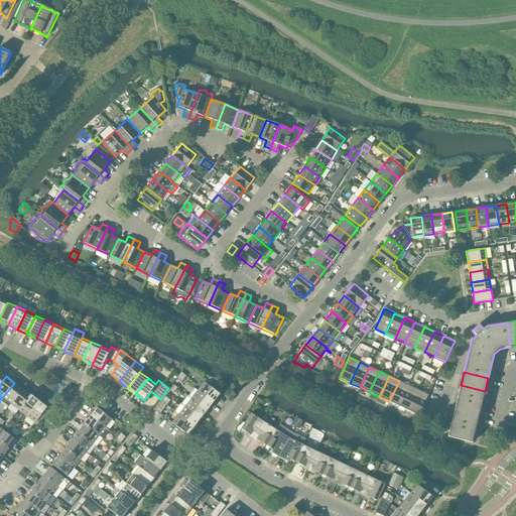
[(409,385),(399,381),(389,401),(399,406),(409,385)]
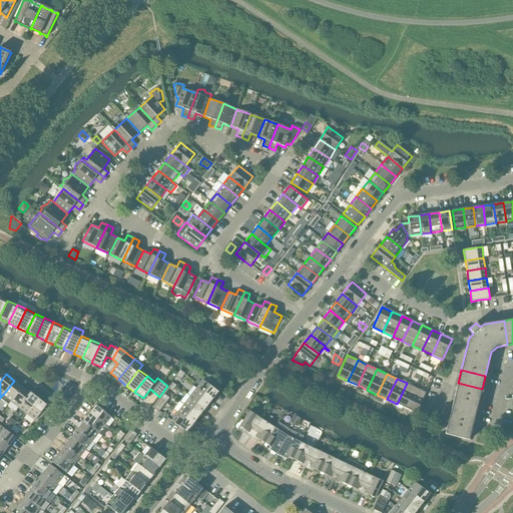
[(196,388),(212,401),(218,392),(213,388),(203,380),(196,388)]
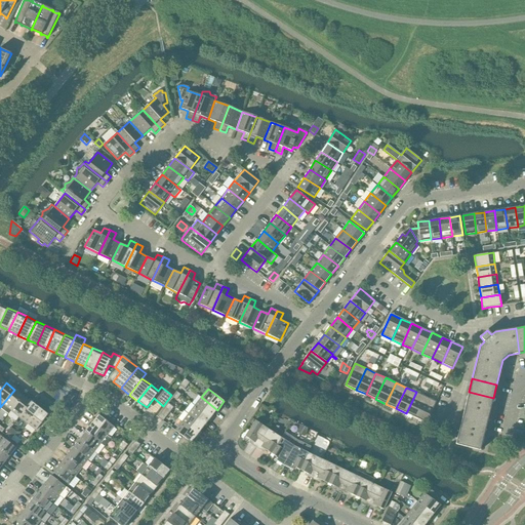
[(23,396),(14,390),(0,407),(0,408),(8,414),(11,411),(23,396)]
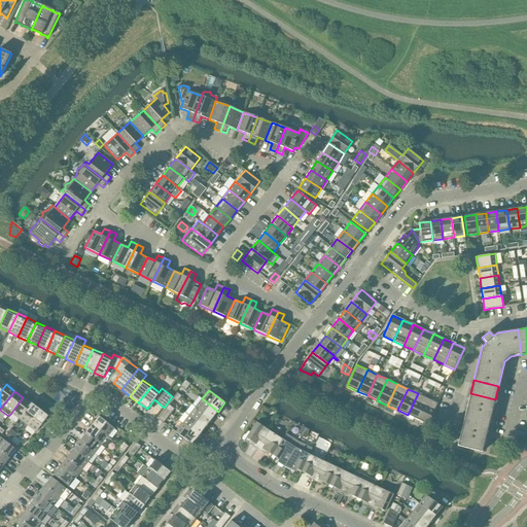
[(408,415),(412,417),(418,419),(427,398),(418,393),(408,415)]
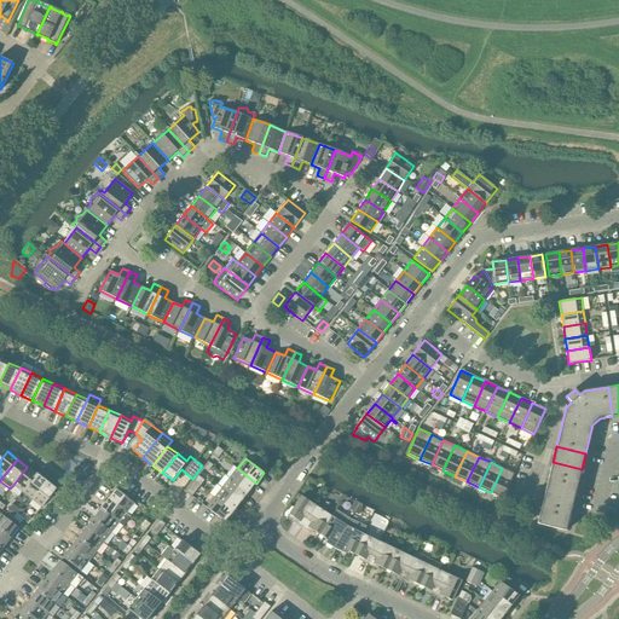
[(549,478),(578,485),(582,469),(553,462),(549,478)]
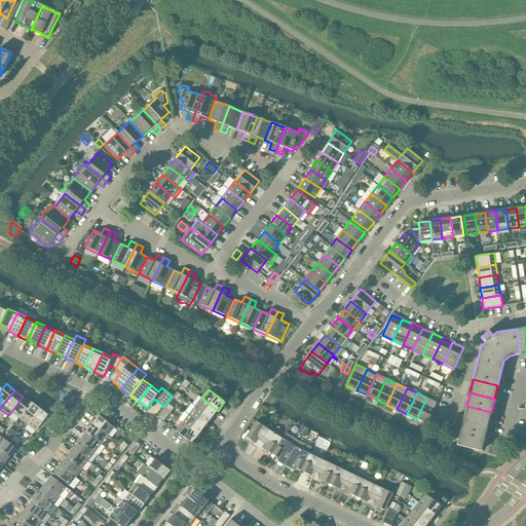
[(11,412),(20,418),(31,403),(23,397),(11,412)]
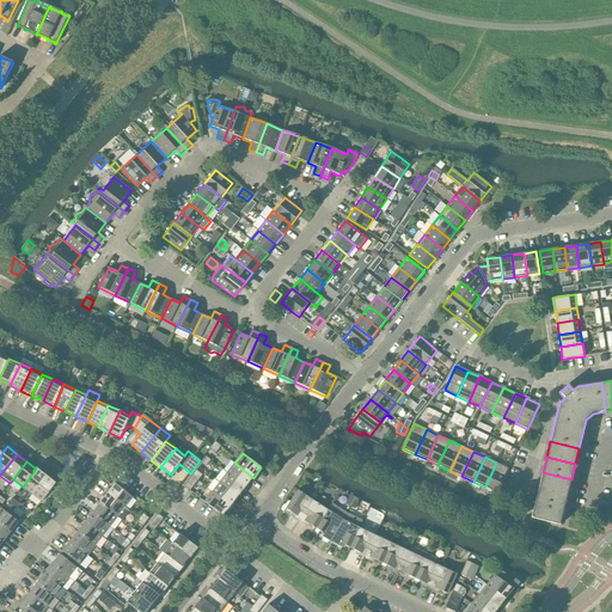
[(245,488),(254,478),(234,463),(227,473),(245,488)]
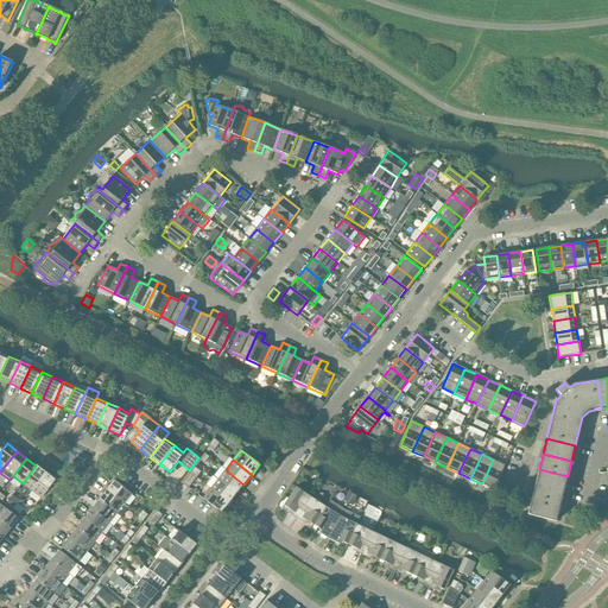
[(494,489),(506,466),(493,460),(482,483),(494,489)]
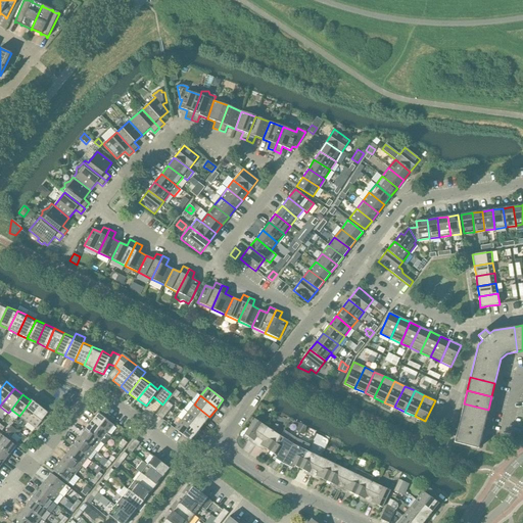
[(19,416),(28,422),(40,407),(37,403),(31,399),(31,400),(19,416)]
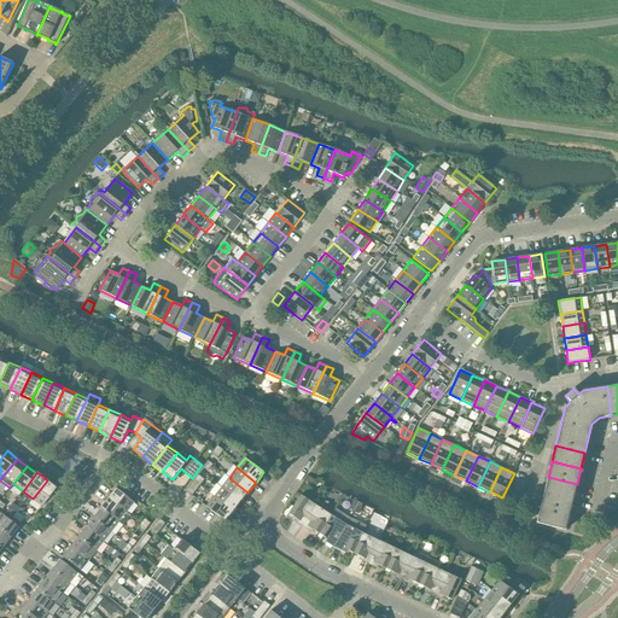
[(544,493),(572,500),(577,484),(548,477),(544,493)]
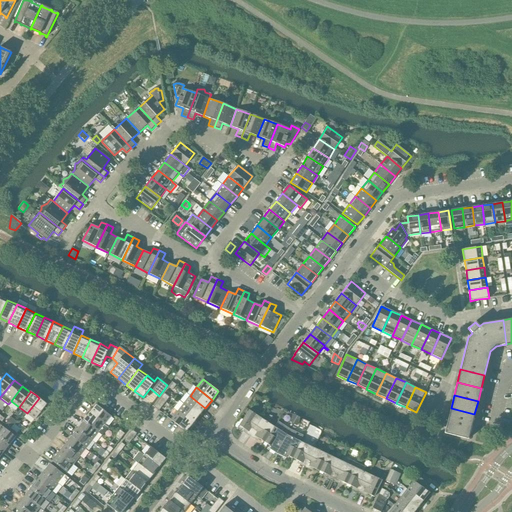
[(199,416),(205,408),(190,396),(184,404),(199,416)]
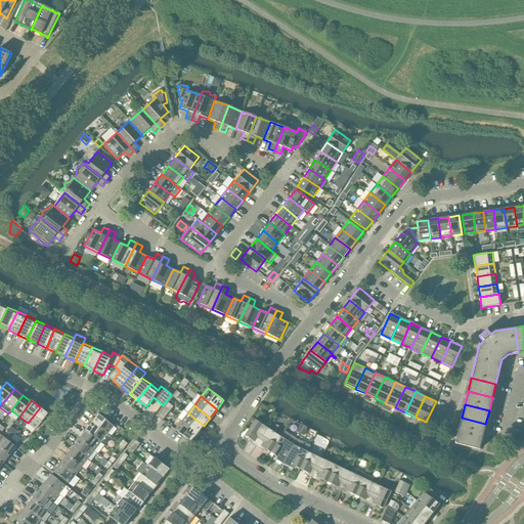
[(171,410),(166,406),(158,417),(163,421),(171,410)]
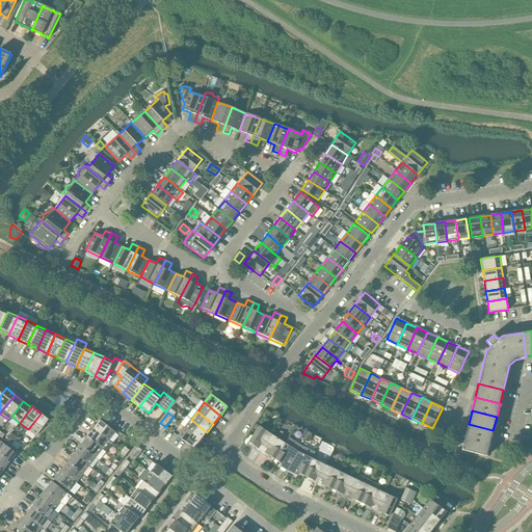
[(41,414),(28,429),(36,436),(49,420),(44,416),(41,414)]
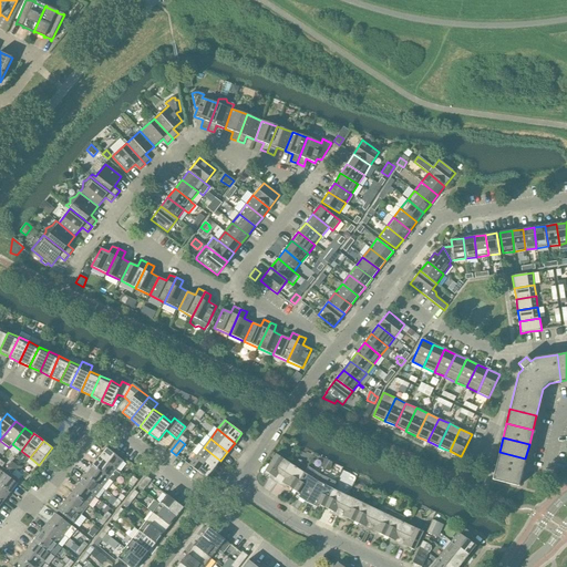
[(99,456),(116,470),(123,461),(106,447),(102,453),(99,456)]
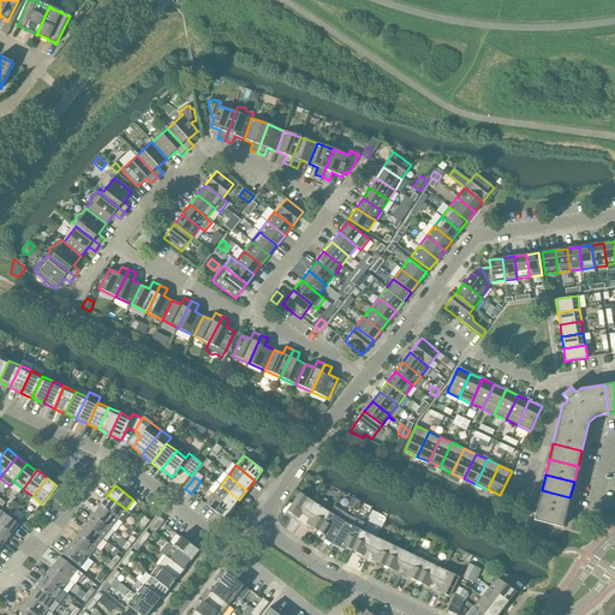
[(232,509),(239,500),(221,485),(213,495),(232,509)]
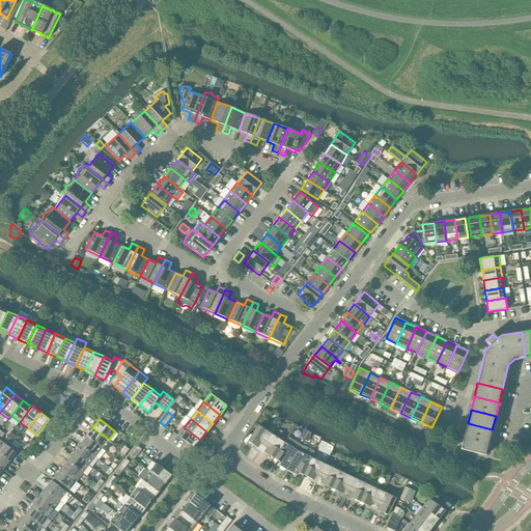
[(465,436),(488,442),(492,429),(468,423),(465,436)]
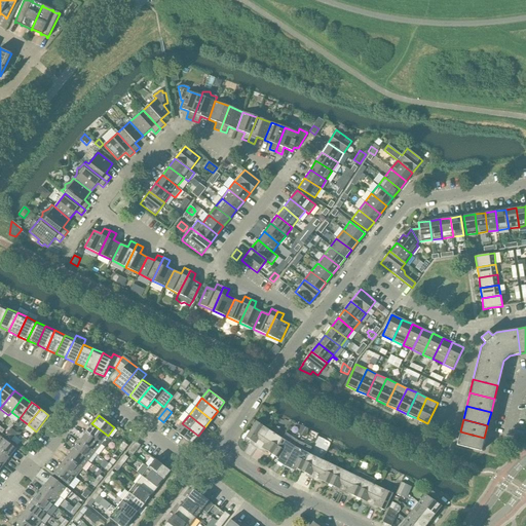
[(257,448),(269,430),(256,421),(249,431),(246,438),(253,442),(252,445),(257,448)]
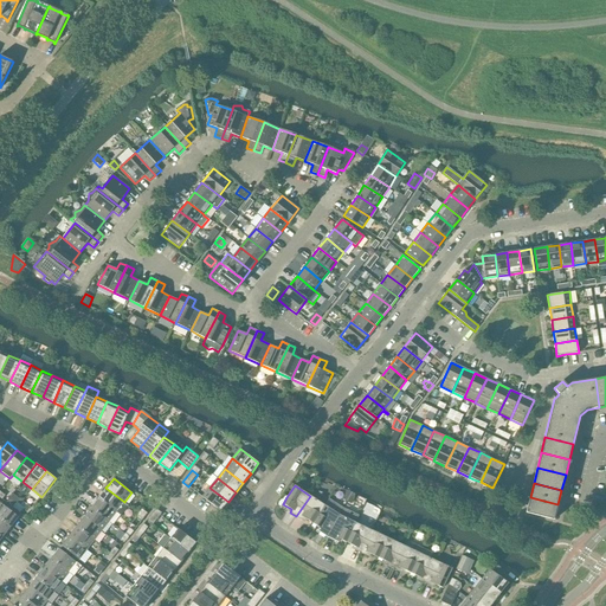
[(124,502),(105,488),(103,491),(97,498),(98,500),(100,498),(116,511),(121,515),(128,507),(123,503),(124,502)]
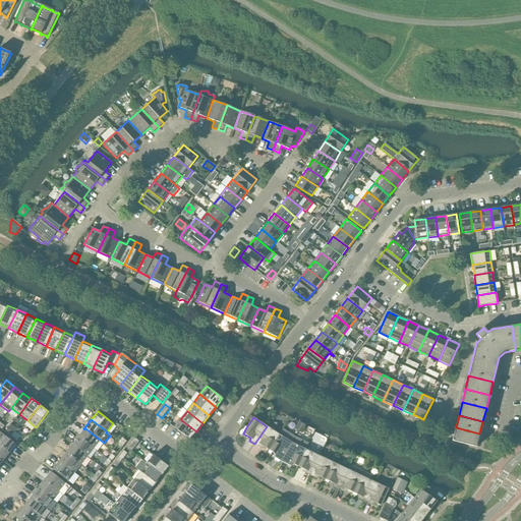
[(174,427),(189,440),(196,431),(180,419),(174,427)]
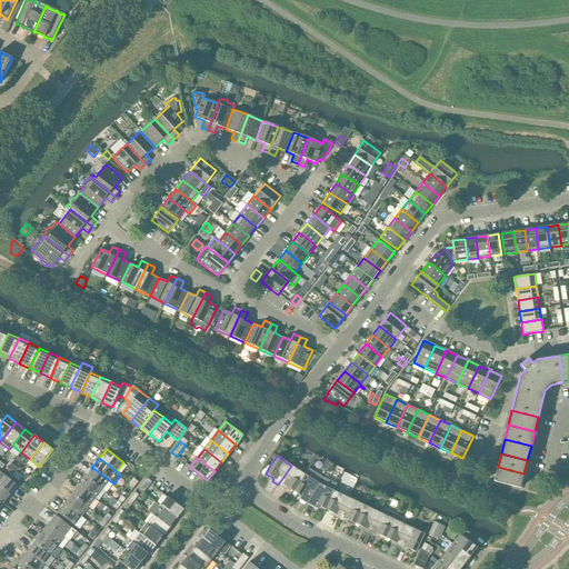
[(267,465),(260,473),(263,476),(266,473),(269,467),(267,465)]
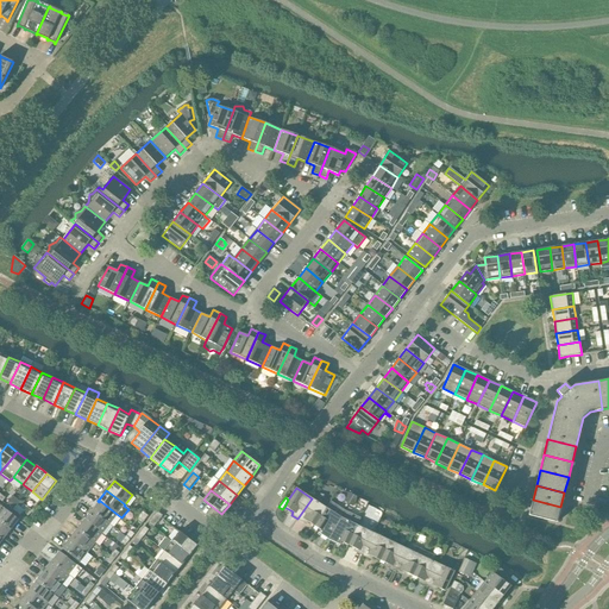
[(312,498),(297,519),(303,523),(306,520),(314,526),(326,508),(312,498)]
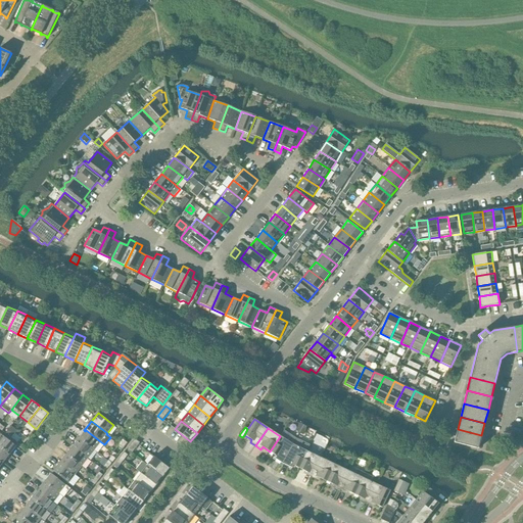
[(454,442),(455,443),(478,448),(481,435),(458,429),(454,442)]
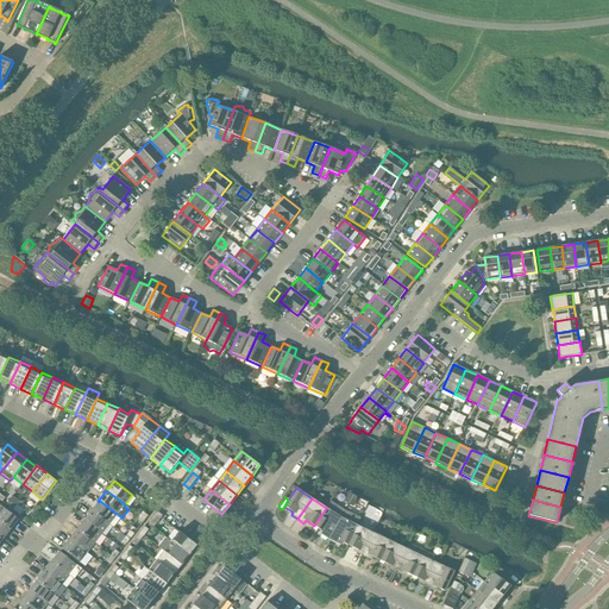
[(99,502),(92,510),(110,525),(117,514),(100,501),(99,502)]
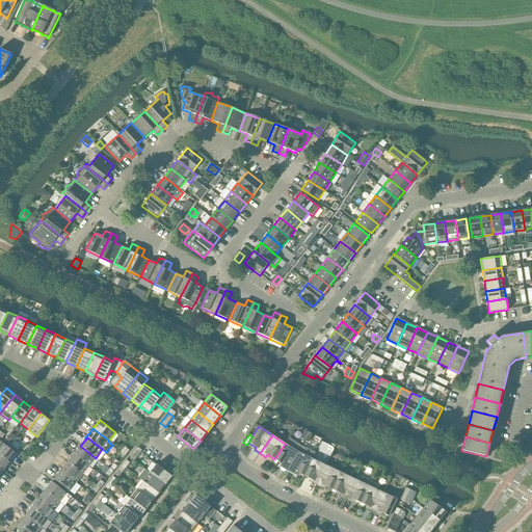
[(285,444),(274,459),(282,464),(281,467),(287,472),(301,447),(289,439),(285,444)]
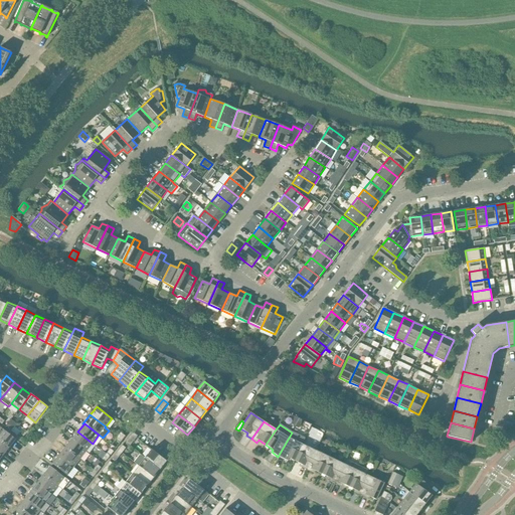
[(15,440),(1,427),(0,426),(0,440),(9,448),(15,440)]
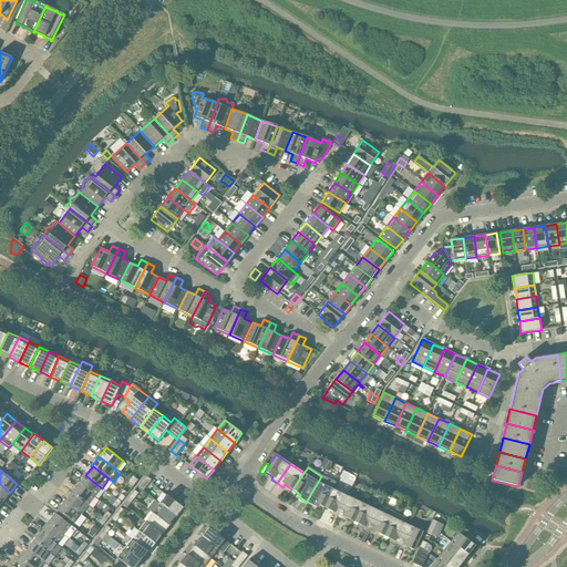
[(85,475),(79,484),(95,497),(102,488),(85,475)]
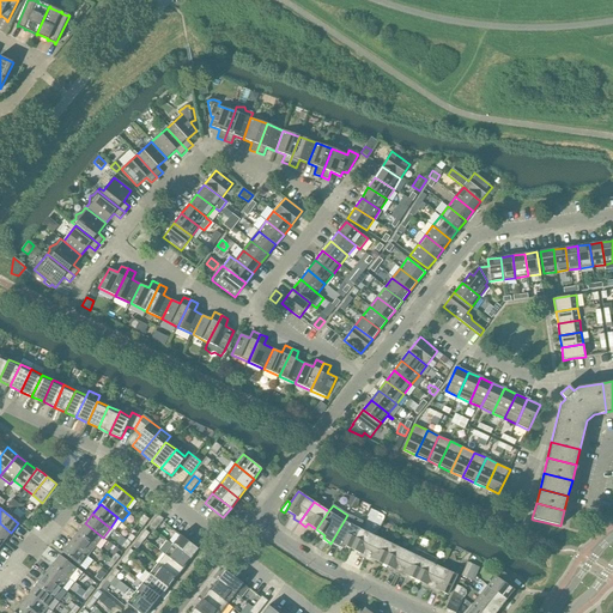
[(155,530),(164,519),(158,515),(149,527),(155,530)]
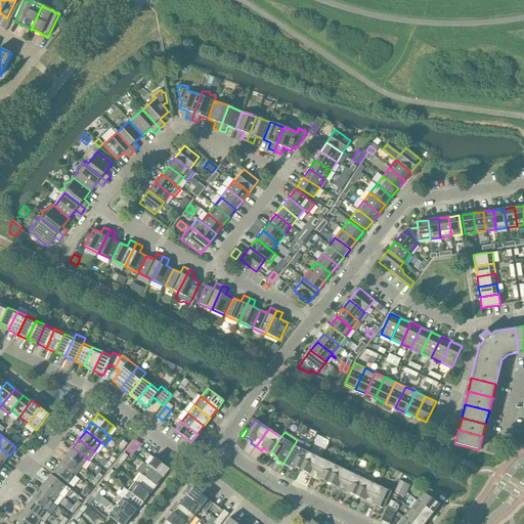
[(297,440),(282,465),(290,468),(292,466),(299,469),(307,451),(310,446),(297,440)]
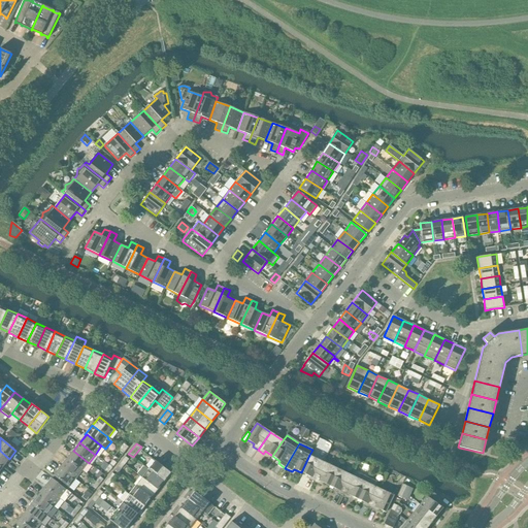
[(0,464),(3,467),(9,459),(0,451),(0,464)]
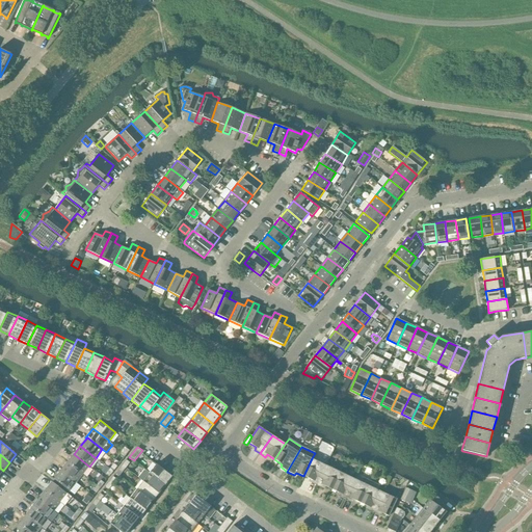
[(74,454),(68,462),(82,475),(89,467),(74,454)]
